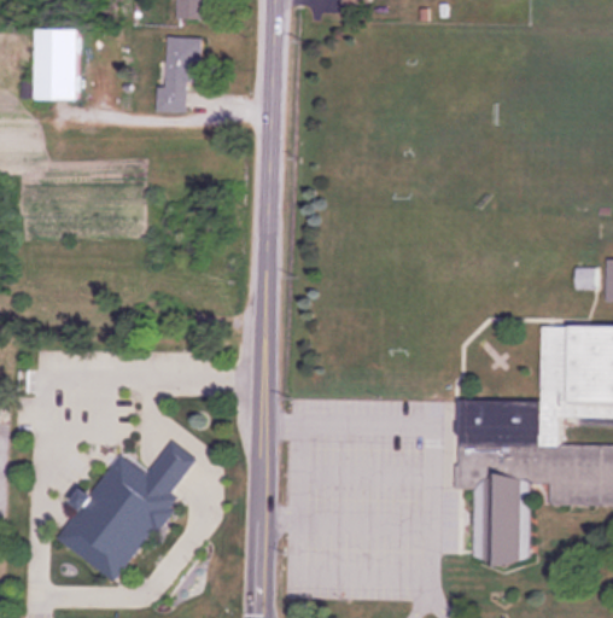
[(175,0),(176,21),(208,21),(208,0),(175,0)]
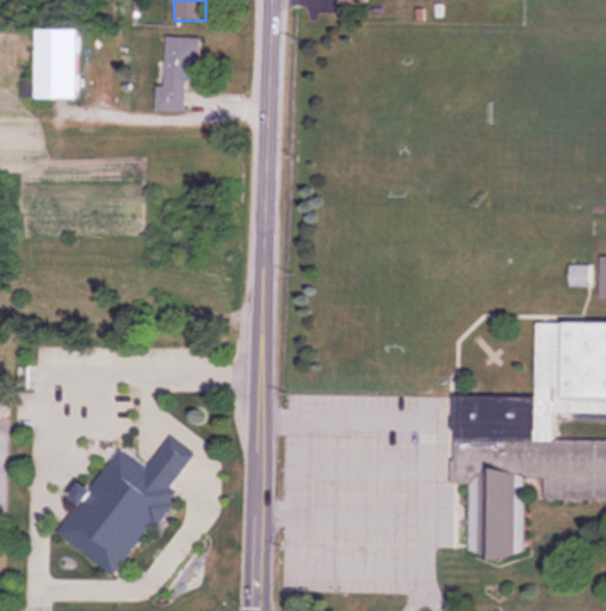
[(75,98),(75,29),(32,29),(32,98),(75,98)]
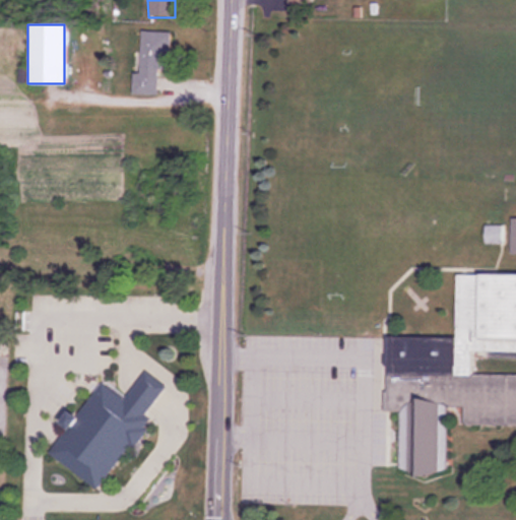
[(169,33),(139,31),(137,72),(131,72),(130,93),(155,94),(156,65),(167,66),(169,33)]
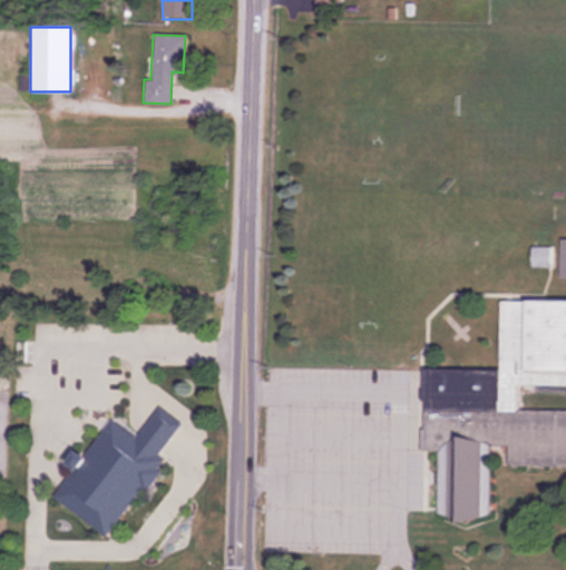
[(548,246),(529,246),(529,266),(548,266),(548,246)]
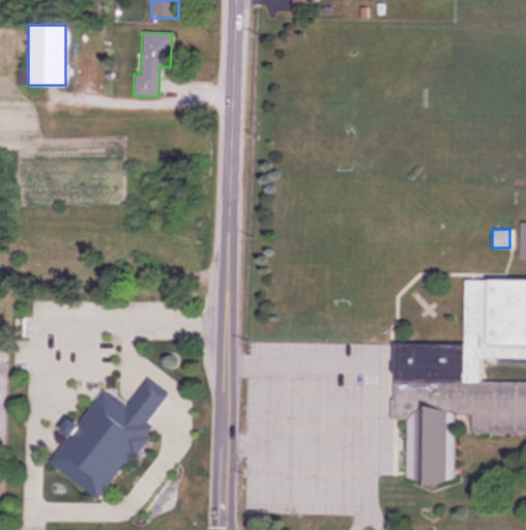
[(391,343),(389,419),(405,420),(405,410),(415,410),(414,482),(453,482),(454,415),(470,415),(470,433),(517,434),(518,382),(479,381),(479,357),(525,358),(525,278),(464,277),(463,344),(391,343)]
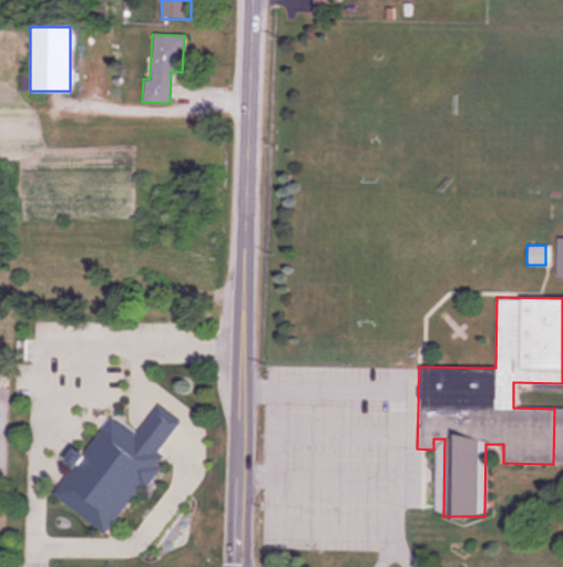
[(51,494),(104,533),(139,485),(142,487),(163,459),(155,453),(170,433),(178,422),(155,405),(147,418),(134,435),(109,418),(82,453),(75,447),(65,461),(72,465),(51,494)]
